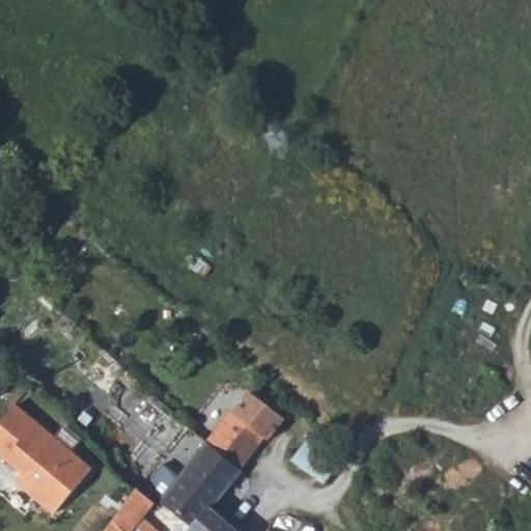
[(282,420),(275,414),(248,393),(231,414),(261,439),(262,438),(267,441),(282,420)]
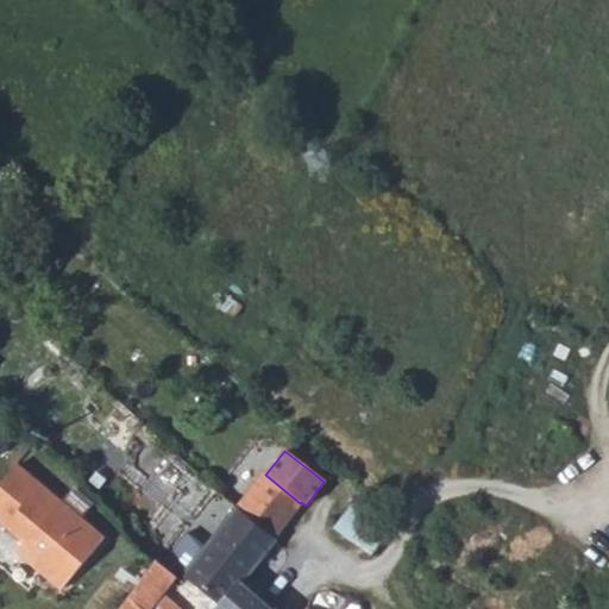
[(264,472),(181,575),(214,604),(219,607),(240,583),(268,551),(275,539),(272,538),(300,503),(265,475),(264,472)]
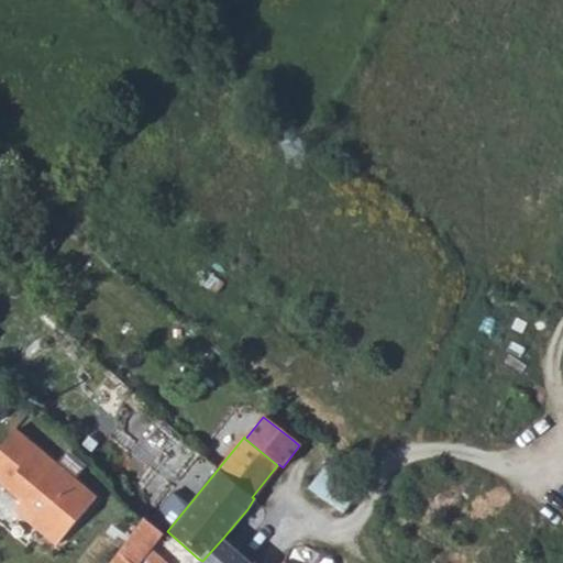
[(51,552),(90,508),(10,438),(0,449),(0,493),(18,508),(10,517),(51,552)]
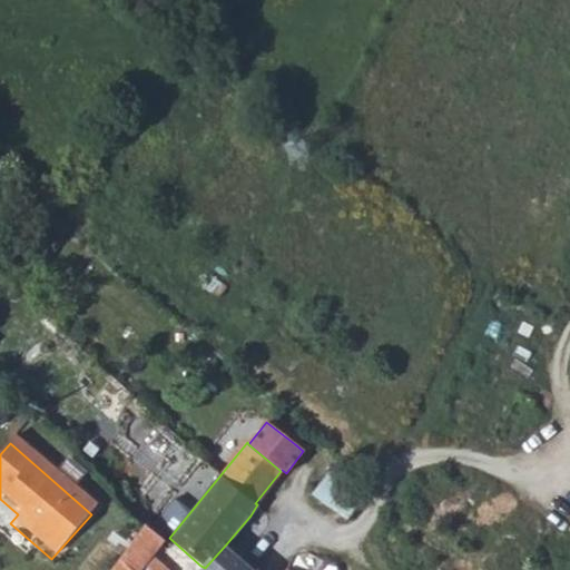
[(334,467),(313,493),(331,505),(352,477),(334,467)]
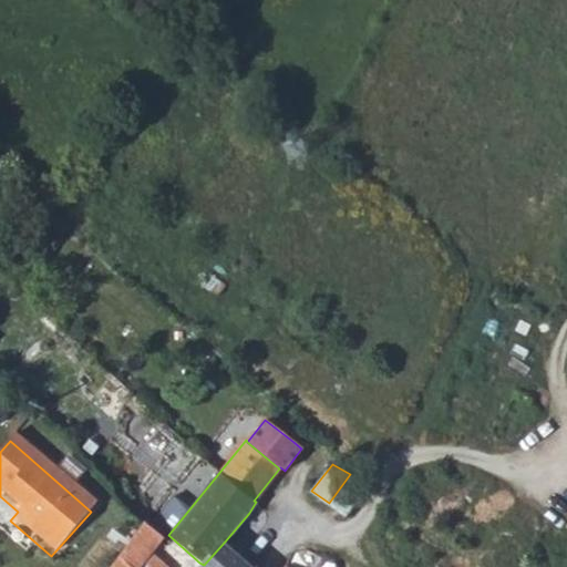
[(329,503),(344,514),(367,485),(350,474),(329,503)]
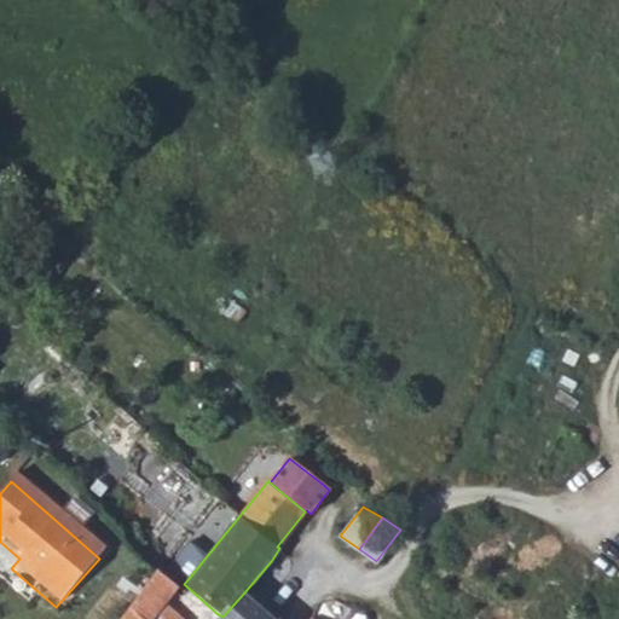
[(157,571),(127,607),(140,618),(149,618),(177,585),(157,571)]
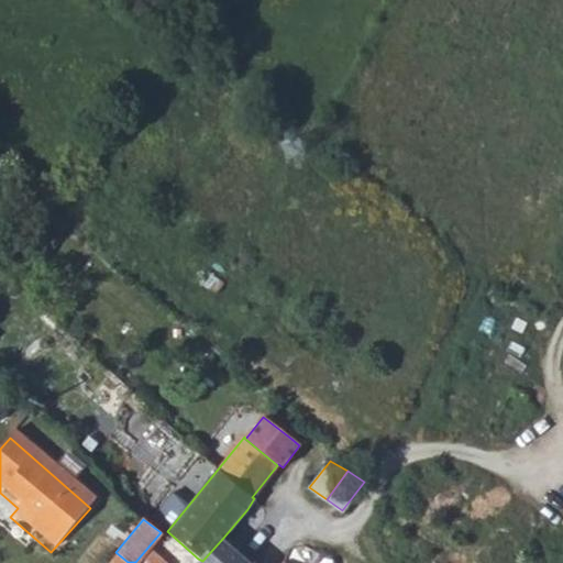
[(249,562),(222,539),(202,561),(198,559),(196,562),(249,562)]
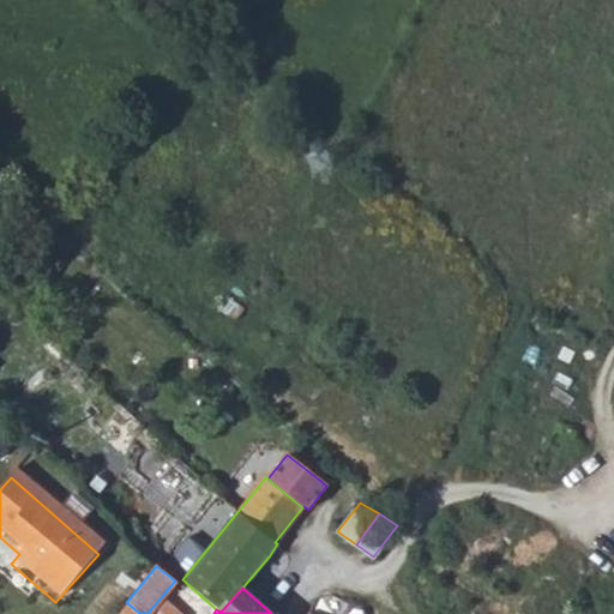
[(116,613),(139,613),(126,602),(116,613)]
